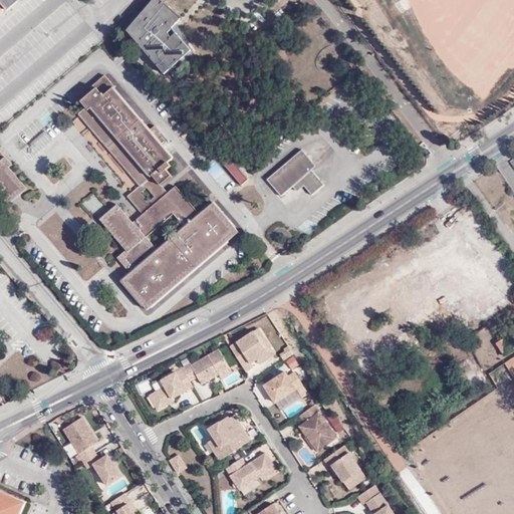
[(0,0),(0,13),(4,9),(8,13),(18,5),(14,1),(15,0),(0,0)]
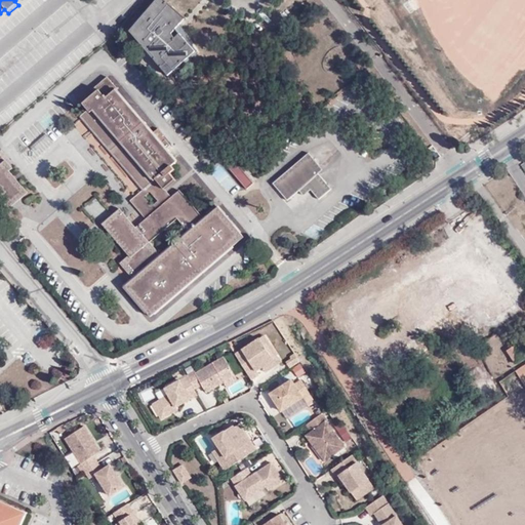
[(163,79),(198,54),(178,27),(182,25),(163,0),(126,28),(163,79)]
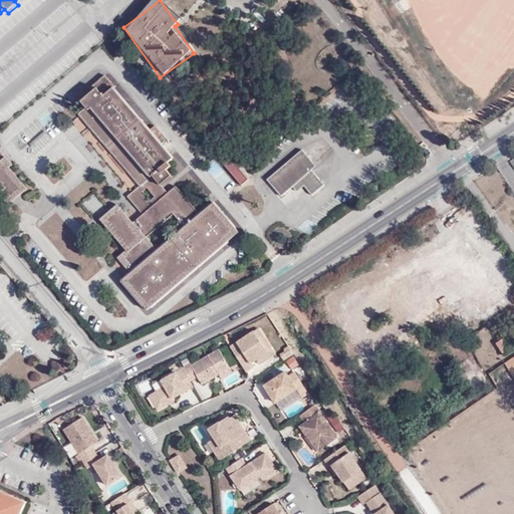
[(153,177),(161,187),(172,178),(166,172),(170,168),(167,164),(173,159),(162,147),(167,142),(163,136),(157,141),(113,89),(115,87),(105,75),(97,82),(100,86),(81,102),(86,108),(89,112),(87,114),(94,124),(89,129),(140,187),(153,177)]
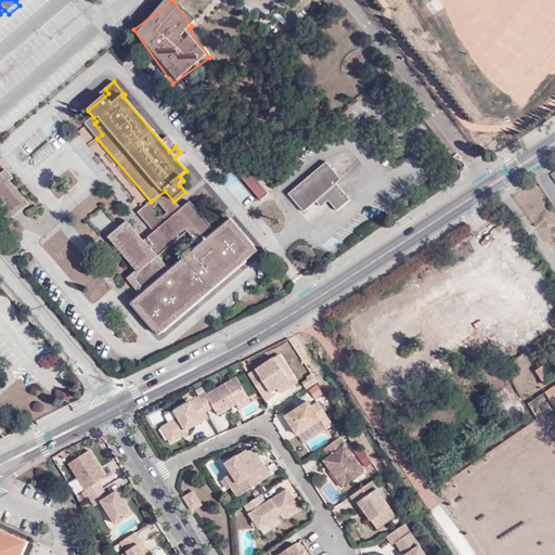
[(97,121),(93,117),(85,124),(97,139),(102,134),(94,124),(97,121)]
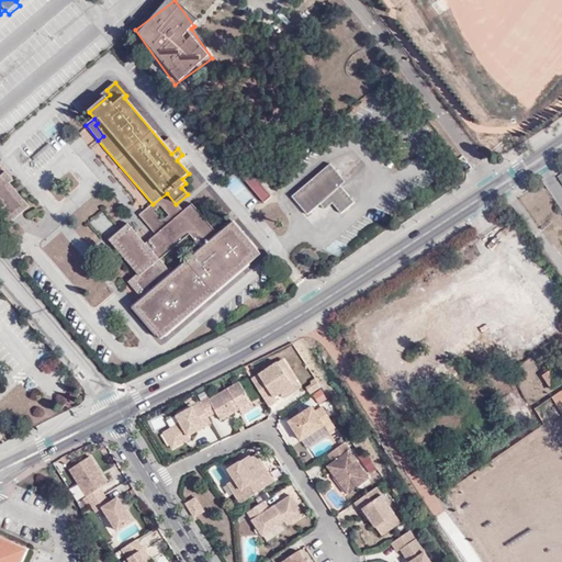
[(229,163),(251,189),(259,181),(237,155),(229,163)]
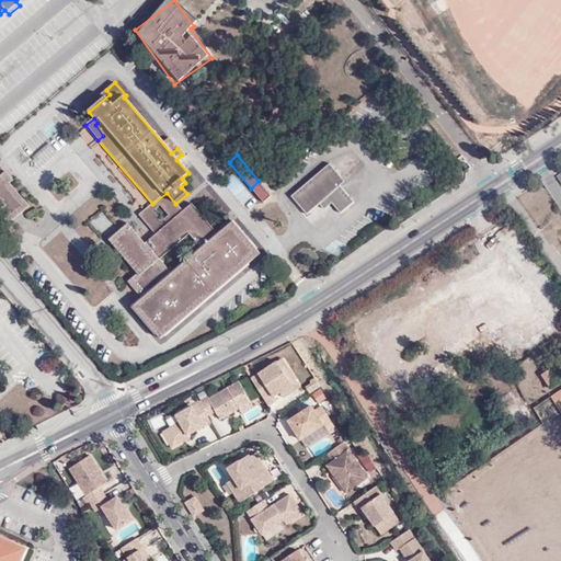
[(308,216),(321,205),(317,199),(343,178),(331,164),(294,197),(308,216)]
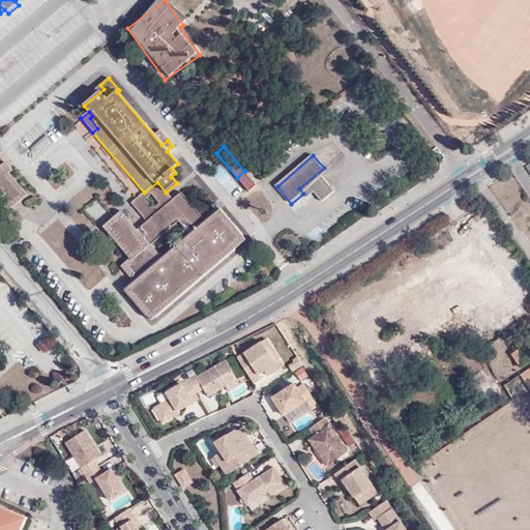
[(12,170),(5,162),(0,166),(0,194),(2,197),(0,198),(0,201),(8,211),(28,195),(9,173),(12,170)]
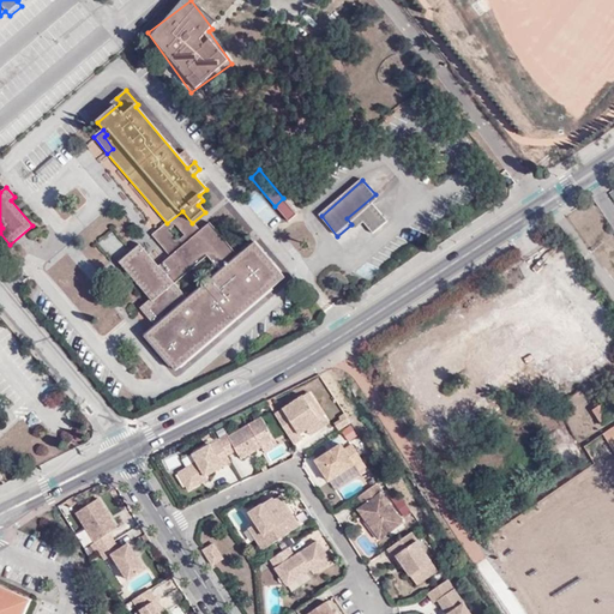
[(347,218),(351,224),(356,230),(365,223),(359,215),(372,203),(373,204),(379,199),(375,194),(347,218)]
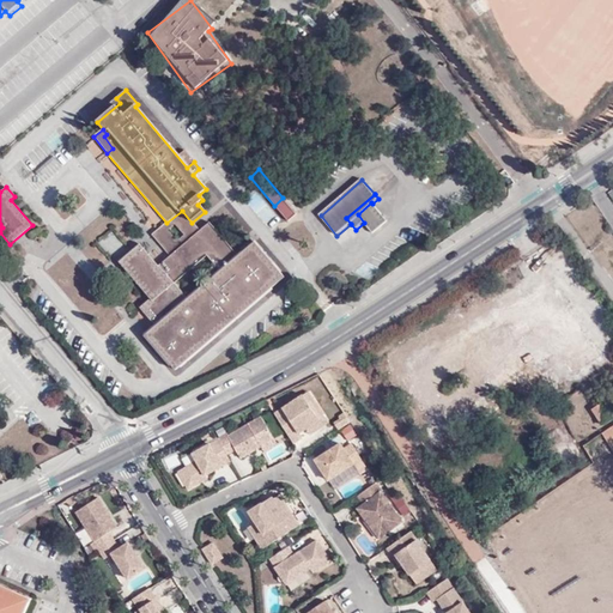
[(283,198),(274,206),(287,220),(296,214),(283,198)]
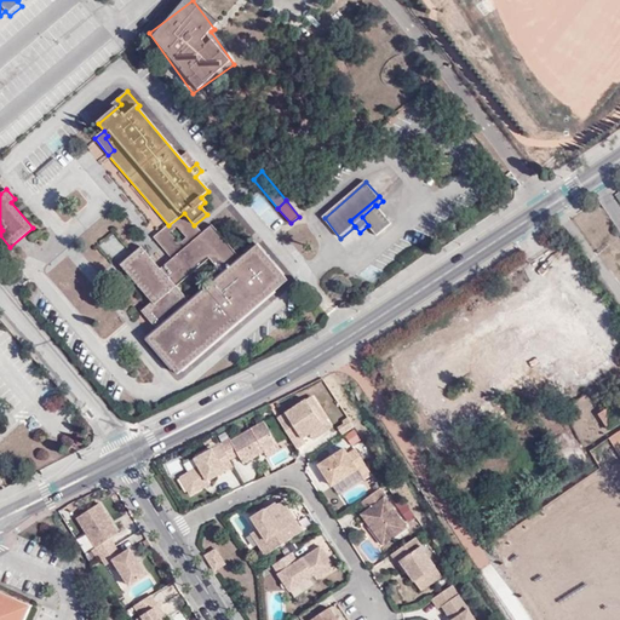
[(172,259),(202,234),(194,225),(184,213),(168,225),(154,239),(172,259)]
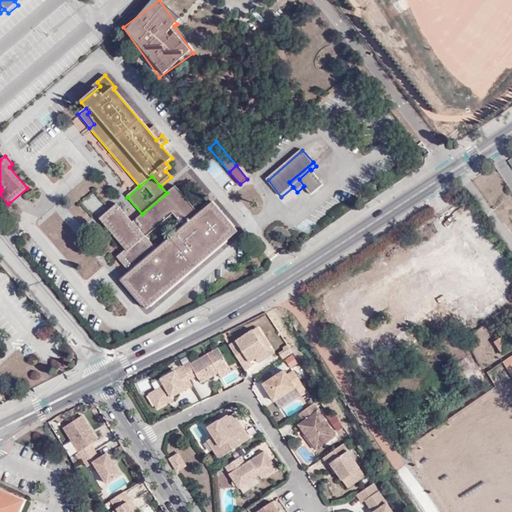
[(131,272),(121,281),(145,310),(238,232),(213,203),(199,215),(175,186),(167,193),(142,214),(132,223),(117,204),(99,219),(128,252),(120,259),(131,272)]
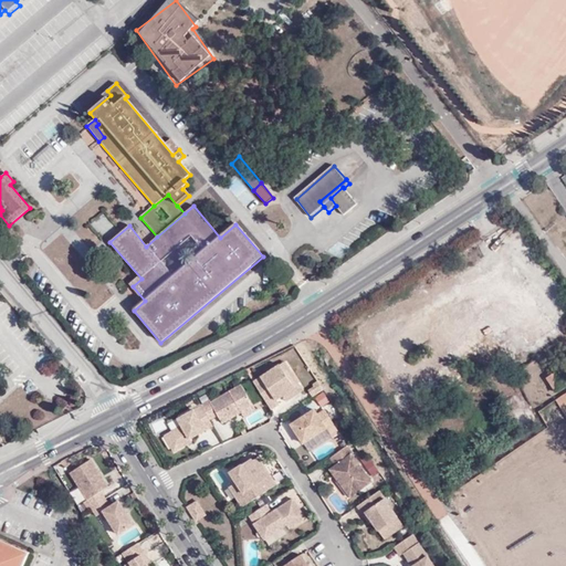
[(444,315),(443,314),(426,317),(432,326),(444,315)]
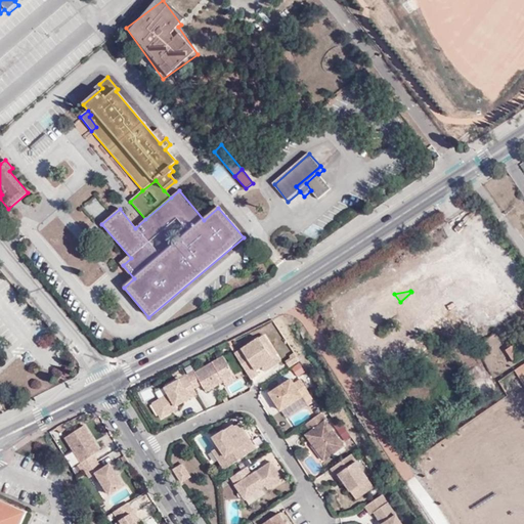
[(259,337),(233,353),(250,378),(258,374),(255,369),(253,365),(259,361),(261,365),(272,358),(259,337)]
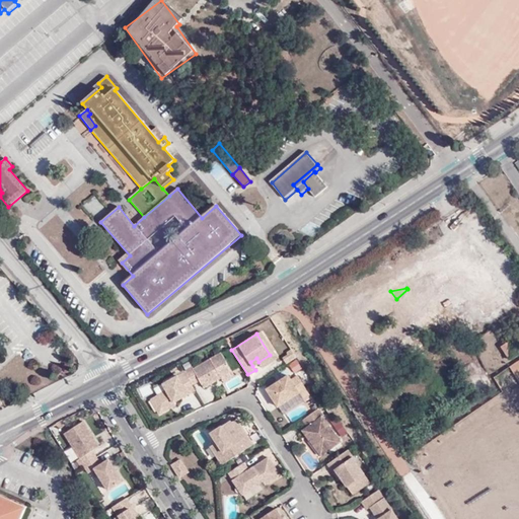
[(517,352),(508,339),(499,345),(508,358),(517,352)]
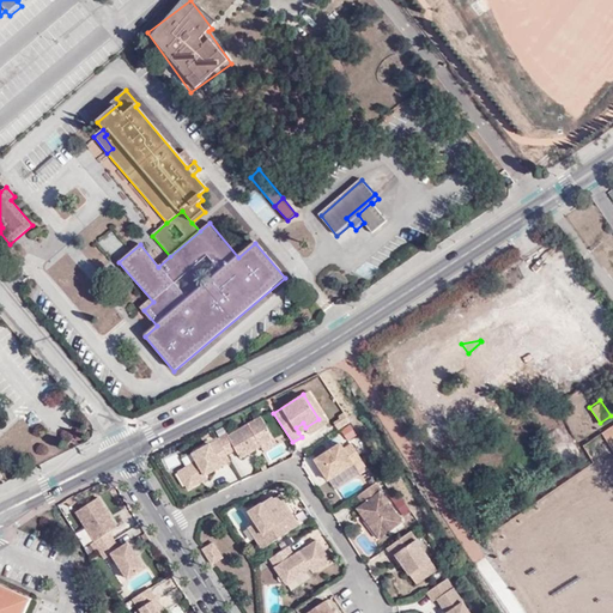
[(226,434),(217,438),(217,439),(225,454),(235,449),(240,457),(260,447),(273,438),(261,416),(228,436),(226,434)]
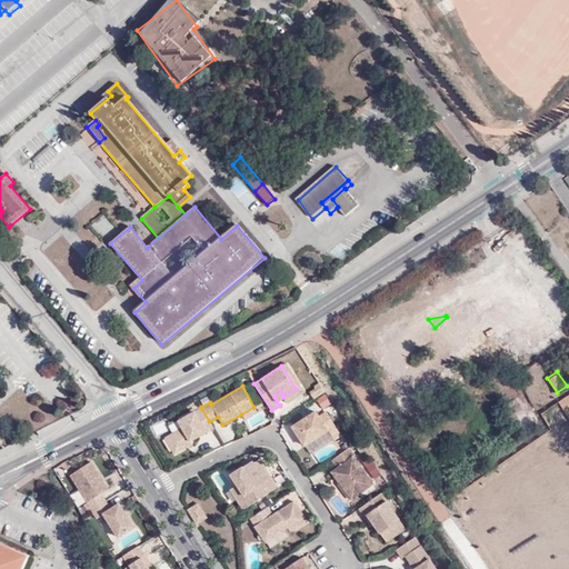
[(253,407),(241,415),(245,419),(257,412),(253,407)]
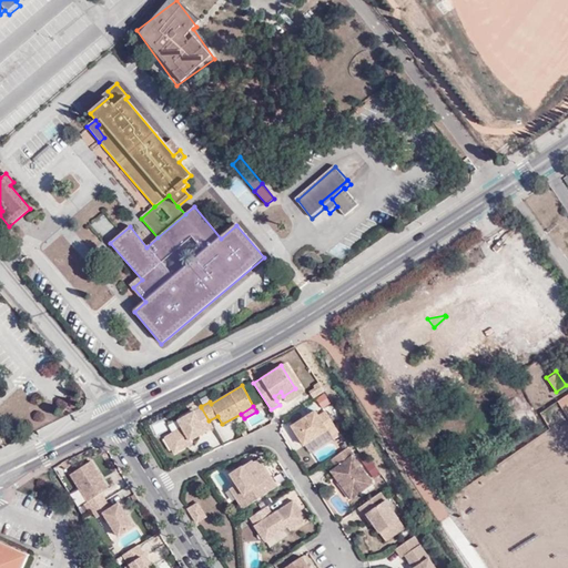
[(209,421),(201,407),(198,409),(205,422),(209,428),(212,427),(209,421)]
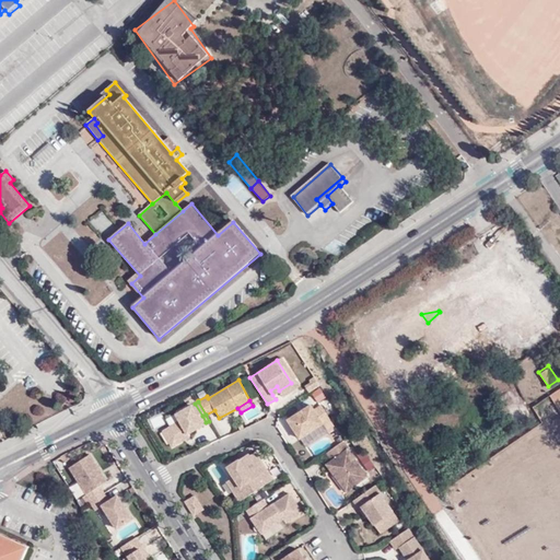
[(187,434),(206,422),(202,416),(195,404),(175,415),(179,421),(166,429),(171,436),(166,439),(172,447),(189,438),(187,434)]
